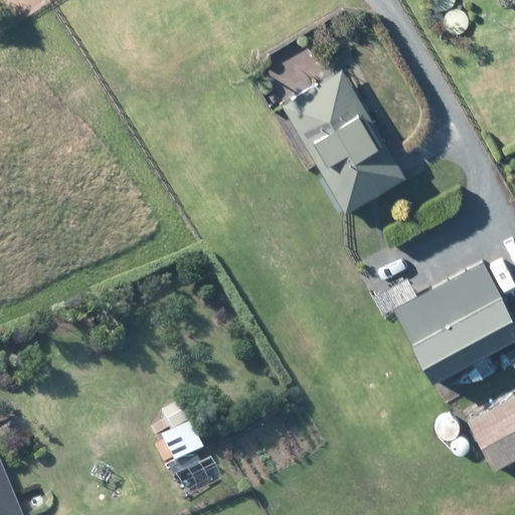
[(454,0),(432,0),(433,1),(434,5),(437,7),(440,9),(444,9),(447,8),(450,7),(453,4),(454,1),(454,0)]
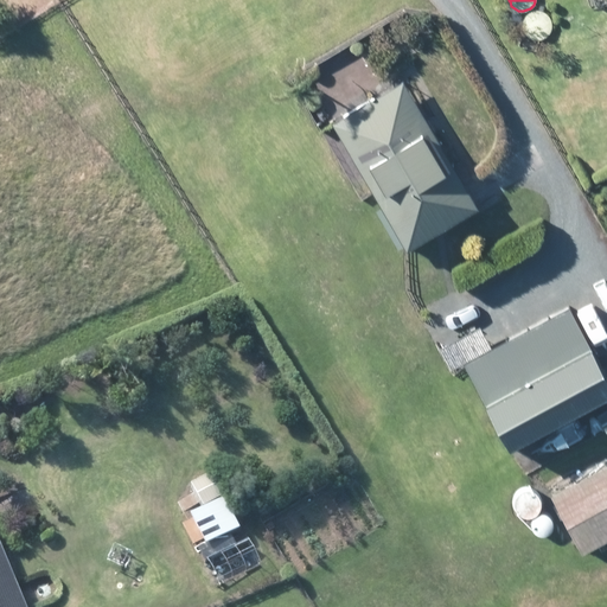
[(550,25),(549,21),(547,18),(543,14),(540,13),(535,13),(530,14),(526,17),(524,21),(523,25),(524,30),(525,34),(529,37),(532,39),(537,39),(541,38),(544,37),(548,33),(549,30),(550,25)]
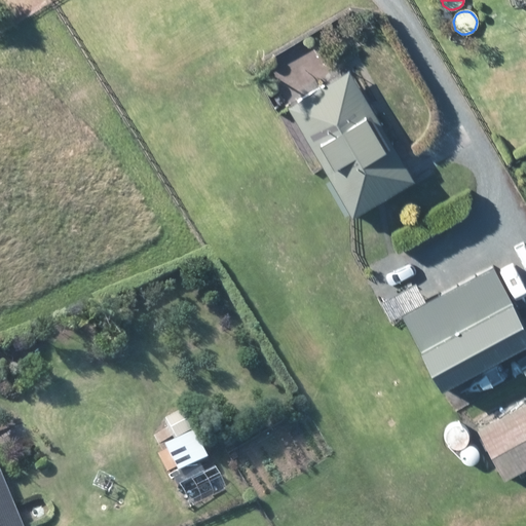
[(411,177),(346,70),(287,105),(350,213),(411,177)]
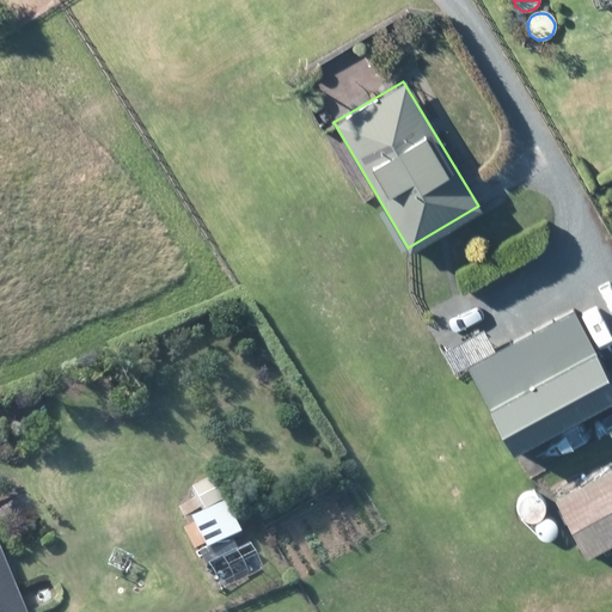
[(493,353),(467,366),(512,450),(611,396),(611,384),(573,311),(493,353)]
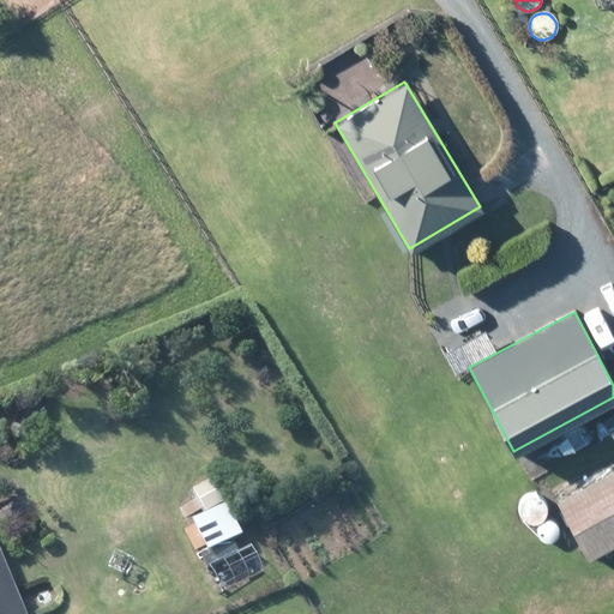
[(443,348),(455,372),(494,354),(482,330),(443,348)]
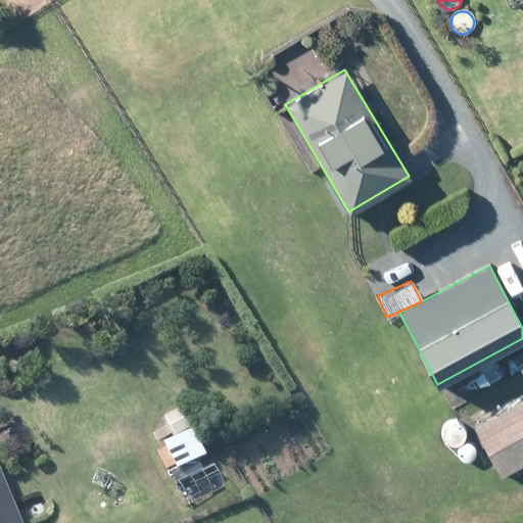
[(522,402),(521,399),(474,424),(501,473),(522,461),(522,402)]
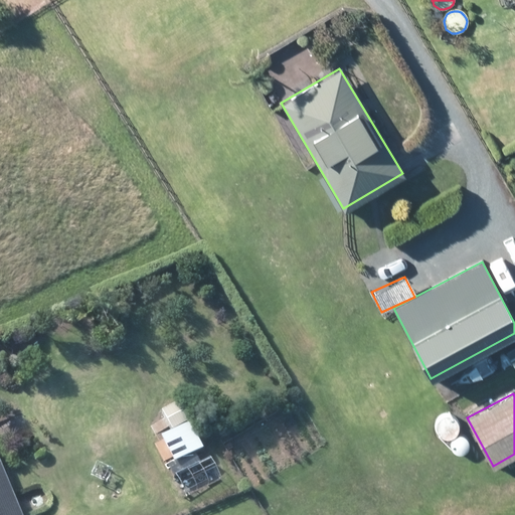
[(460,425),(459,421),(457,418),(454,416),(451,415),(447,414),(443,416),(440,418),(438,421),(437,425),(438,430),(440,433),(442,436),(446,437),(449,438),(453,437),(456,435),(458,433),(460,428),(460,425)]
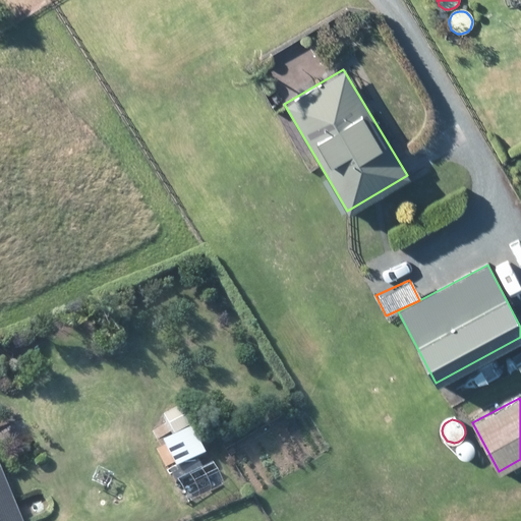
[(0,520),(19,520),(0,471),(0,520)]
